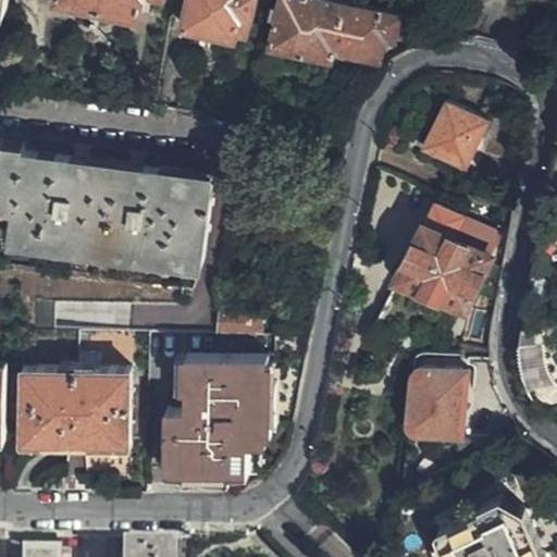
[(180,0),(177,19),(229,27),(234,5),(244,5),(245,0),(180,0)]
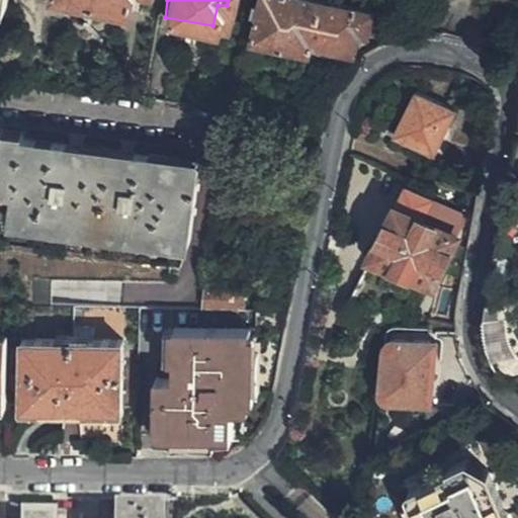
[(365,33),(371,12),(324,0),(256,0),(248,38),(309,52),(311,45),(354,54),(360,32),(365,33)]
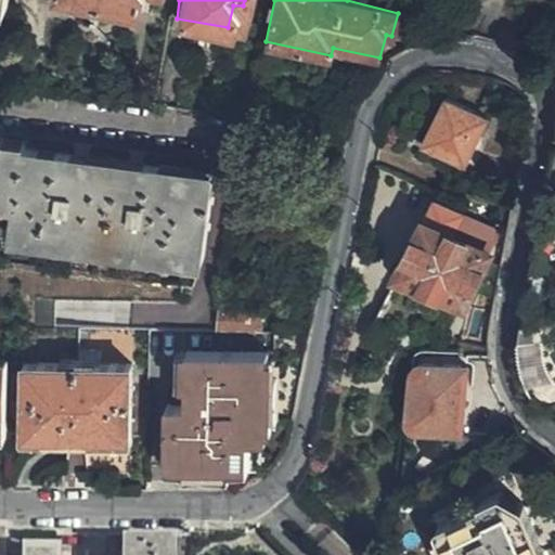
[(477,138),(487,118),(444,97),(421,144),(456,163),(470,136),(477,138)]
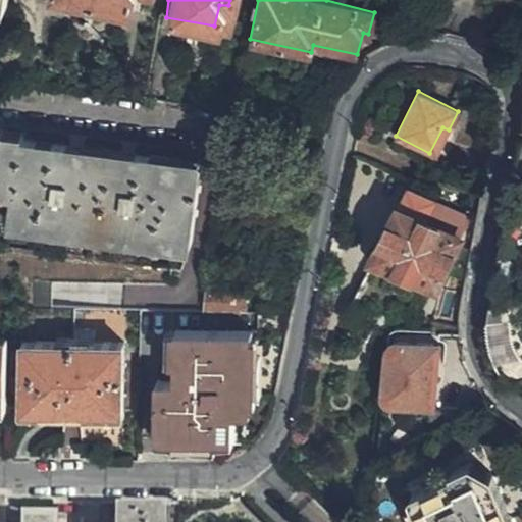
[(4,127),(0,159),(0,185),(17,188),(14,219),(193,243),(203,162),(137,153),(137,157),(69,149),(68,145),(22,139),(23,131),(4,127)]
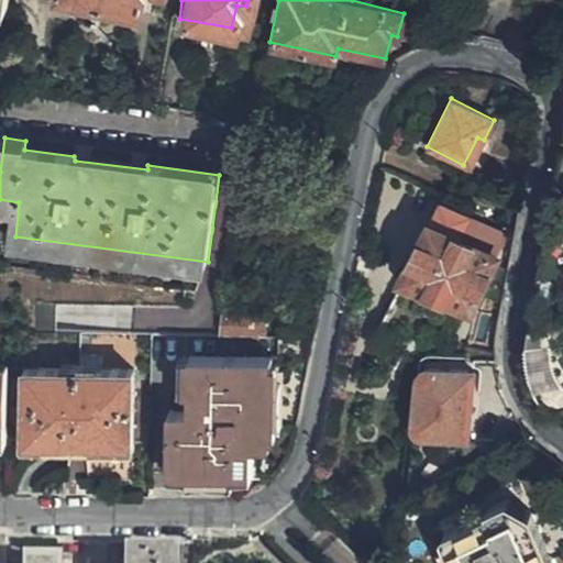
[(466,218),(440,206),(397,289),(423,301),(430,287),(471,307),(495,255),(457,236),(466,218)]
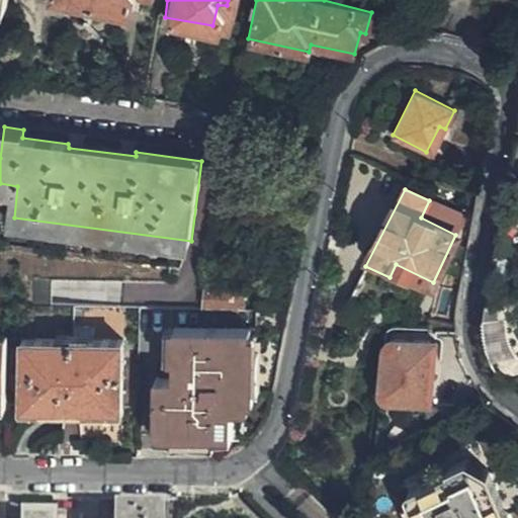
[(457,298),(466,249),(459,246),(440,286),(435,320),(455,323),(456,312),(457,298)]
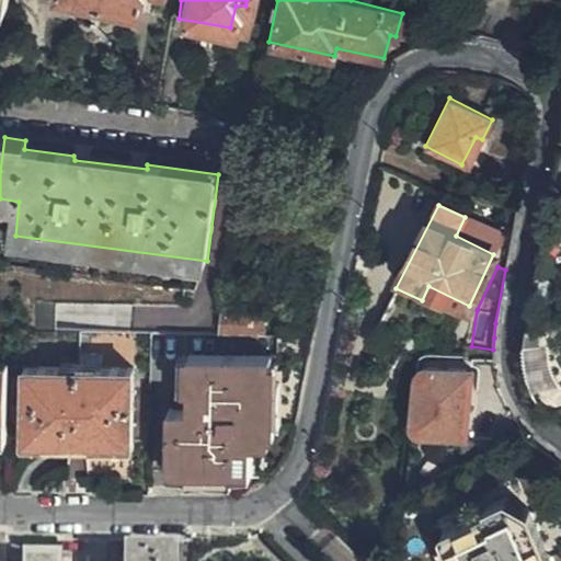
[(192,301),(57,302),(57,328),(192,327),(192,301)]
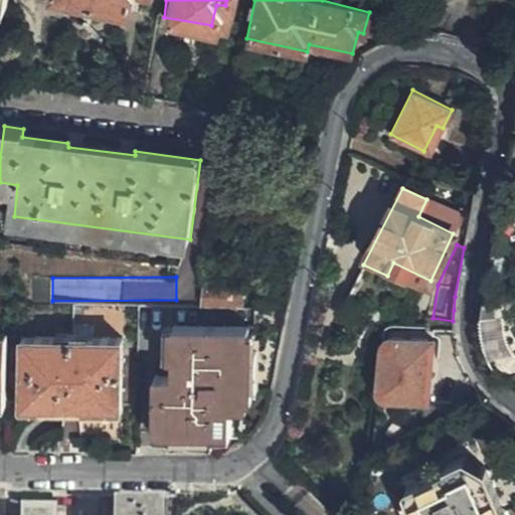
[(204,282),(200,305),(245,305),(240,286),(204,282)]
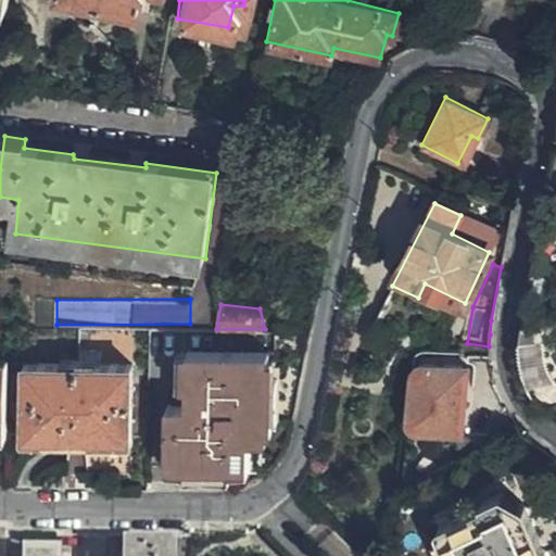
[(263,463),(264,439),(267,439),(268,350),(188,351),(188,391),(173,392),(173,408),(169,408),(167,470),(232,469),(234,463),(263,463)]
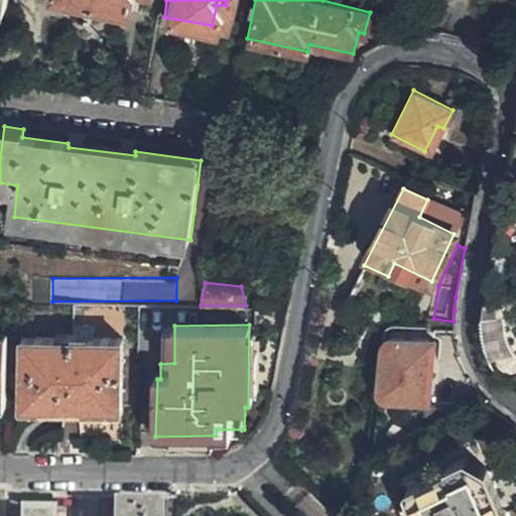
[(381,342),(376,389),(384,396),(406,398),(407,388),(428,390),(433,340),(386,336),(381,342)]
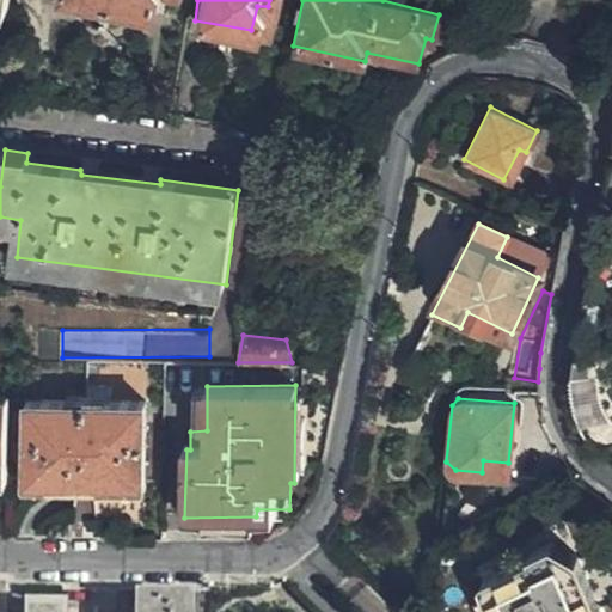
[(146,483),(146,402),(29,401),(28,482),(146,483)]
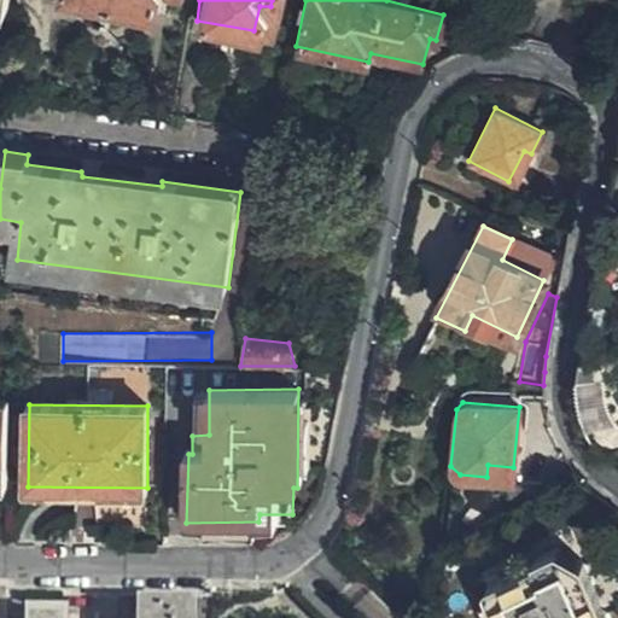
[(488,465),(487,477),(512,478),(513,467),(488,465)]
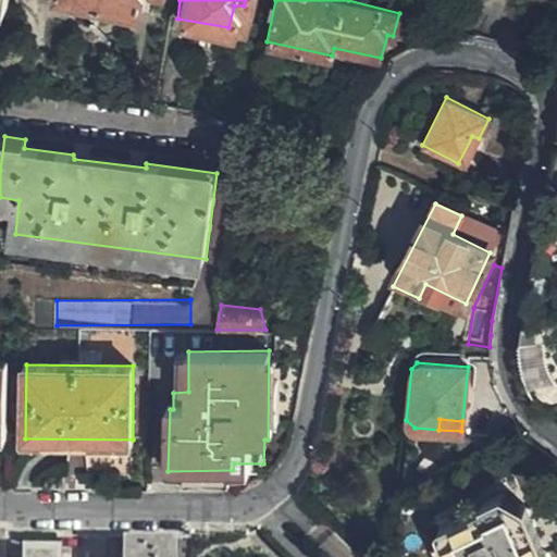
[(547,556),(527,514),(523,508),(521,507),(518,507),(515,508),(510,510),(502,492),(481,500),(484,505),(438,524),(454,556),(547,556)]
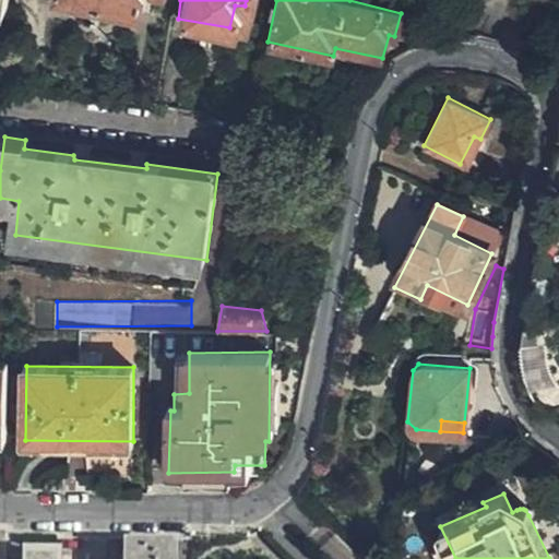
[(4,558),(171,558),(173,549),(122,548),(122,558),(55,558),(56,558),(4,558)]
